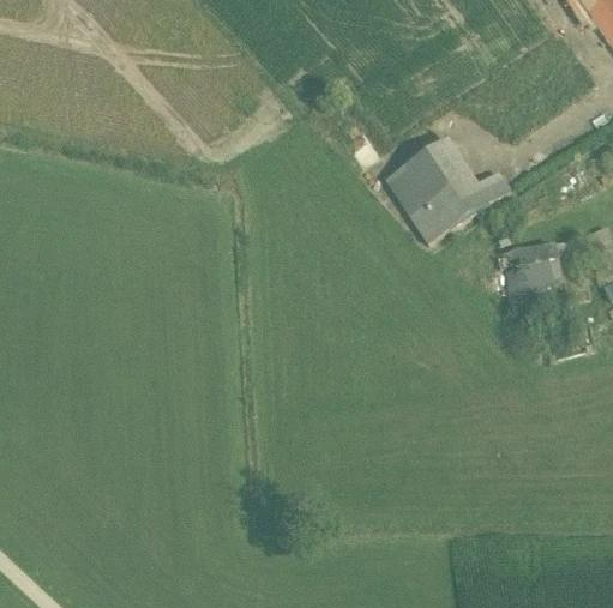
[(578,0),(590,17),(612,48),(612,0),(578,0)]
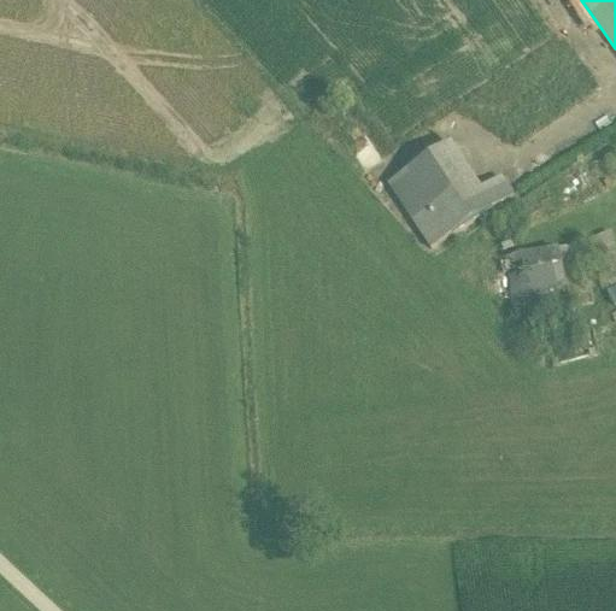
[(376,141),(370,127),(355,133),(361,147),(376,141)]
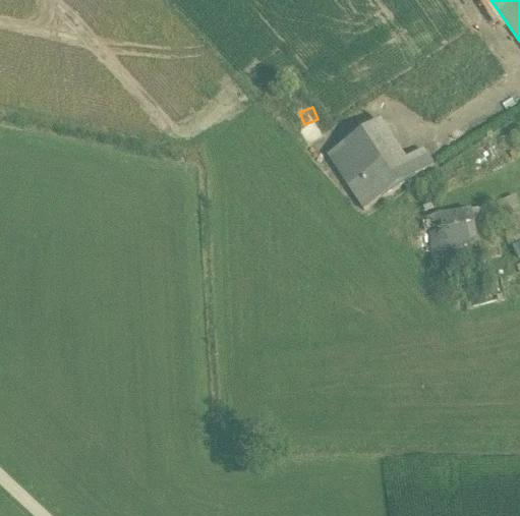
[(406,156),(381,117),(326,152),(362,207),(434,161),(423,145),(406,156)]
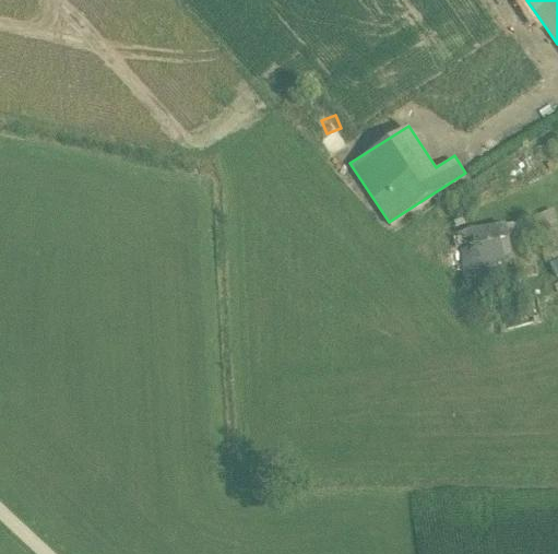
[(544,260),(557,255),(557,219),(553,207),(527,215),(544,260)]
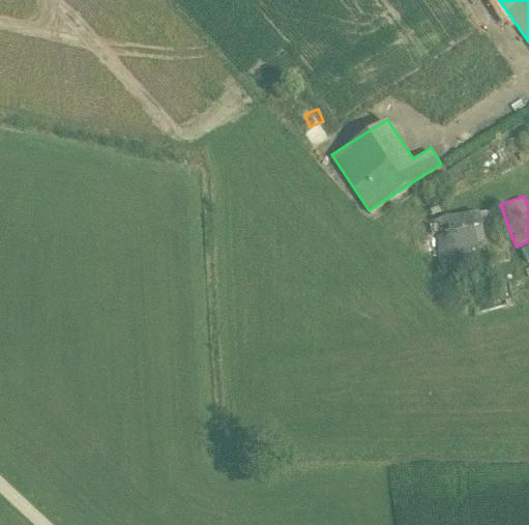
[(510,257),(499,206),(479,210),(479,208),(430,220),(441,272),(472,266),(472,265),(490,261),(491,262),(510,257)]
